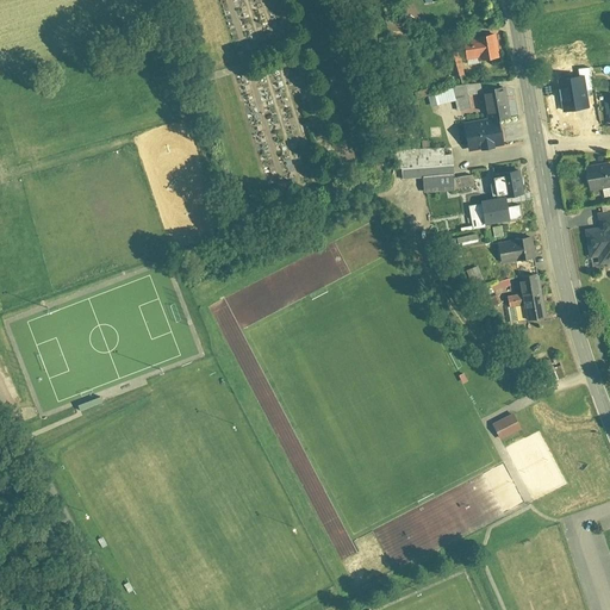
[(480,58),(495,57),(491,35),(464,38),(467,58),(480,56),(480,58)]
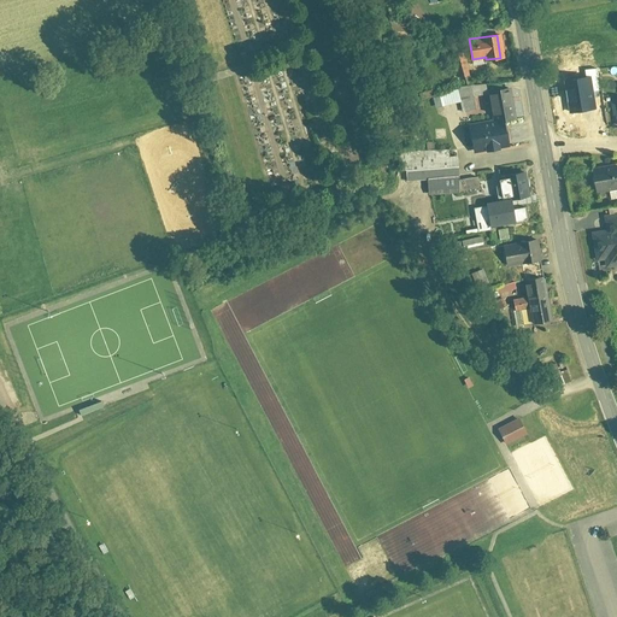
[(454,54),(459,76),(472,74),(466,52),(454,54)]
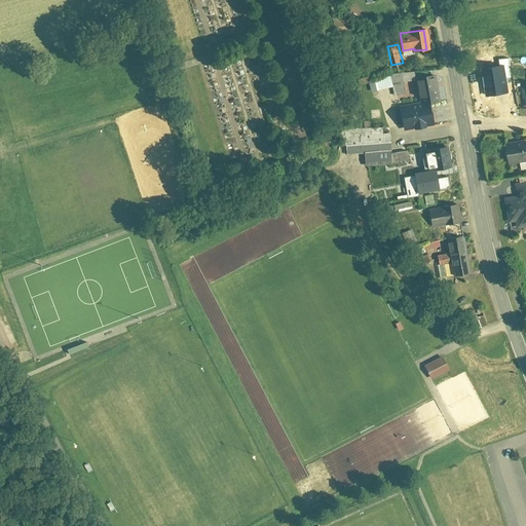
[(482,69),(486,95),(506,91),(503,66),(482,69)]
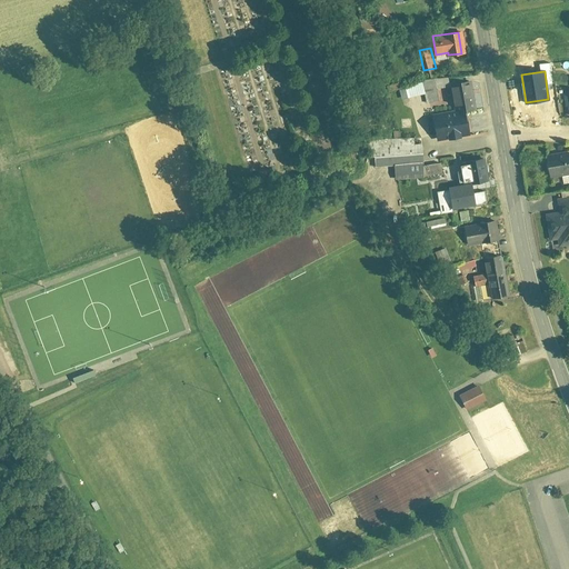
[(469,81),(450,85),(453,106),(463,103),(472,101),(469,81)]
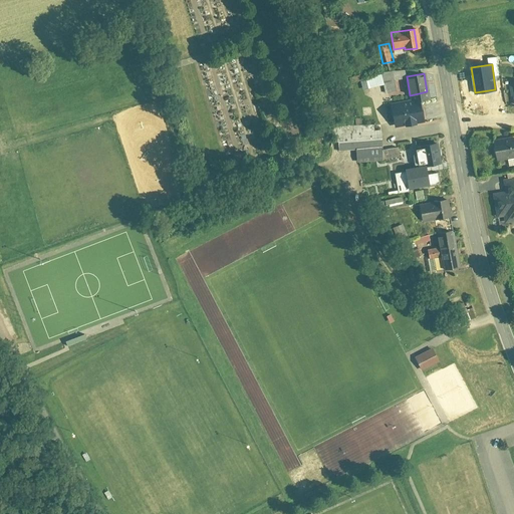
[(396,126),(425,120),(419,93),(410,95),(411,101),(392,104),(396,126)]
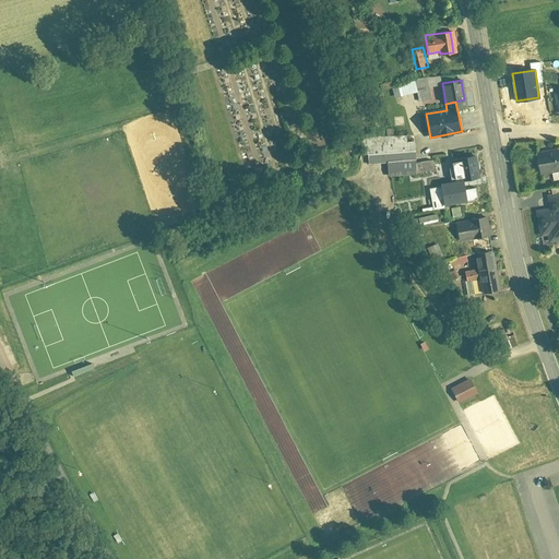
[(407,138),(390,140),(391,177),(418,176),(436,173),(432,162),(417,164),(416,142),(408,142),(407,138)]
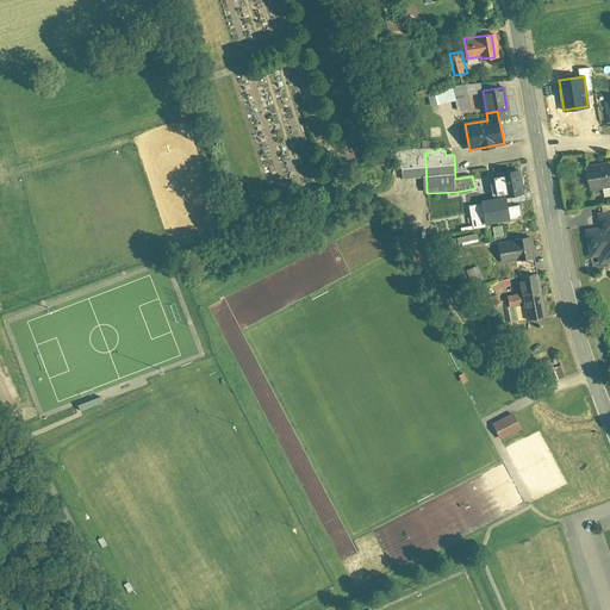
[(590,191),(609,187),(609,163),(585,168),(590,191)]
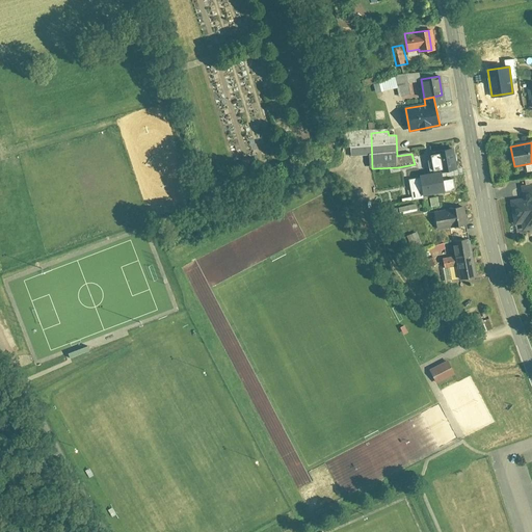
[(431,152),(434,173),(442,170),(456,168),(453,149),(431,152)]
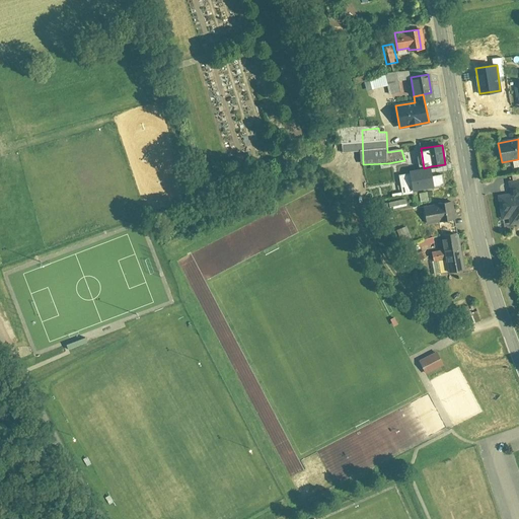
[(412,184),(413,190),(444,184),(442,173),(432,175),(431,166),(424,168),(410,170),(410,172),(399,174),(401,187),(412,184)]
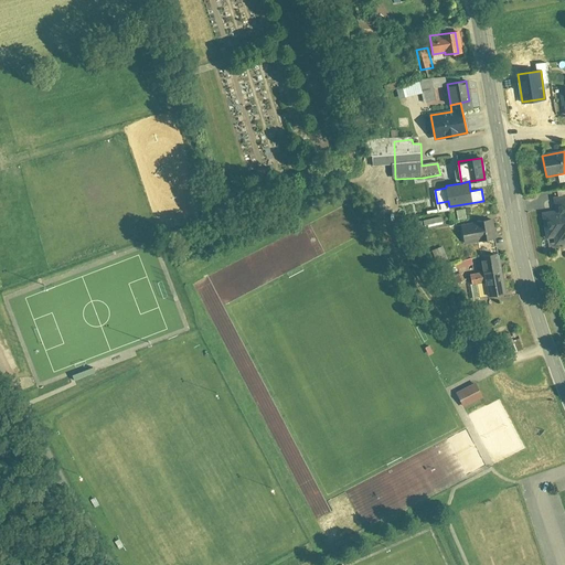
[(564,195),(554,198),(555,211),(542,213),(547,238),(554,237),(555,244),(564,242),(564,195)]
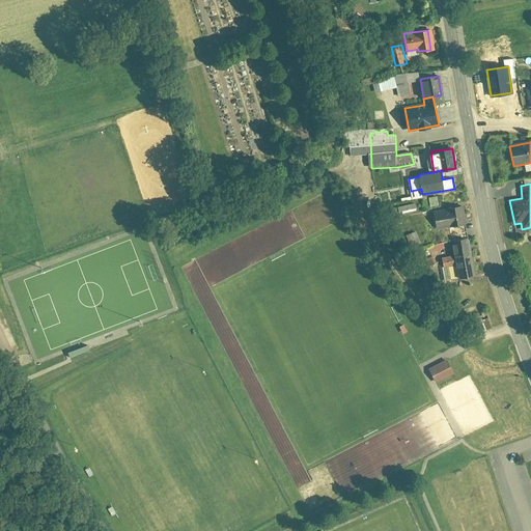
[(432,211),(436,228),(464,223),(460,205),(432,211)]
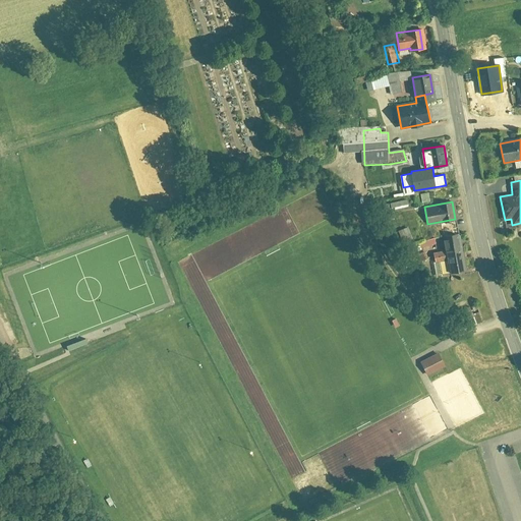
[(397,230),(400,239),(410,236),(407,226),(397,230)]
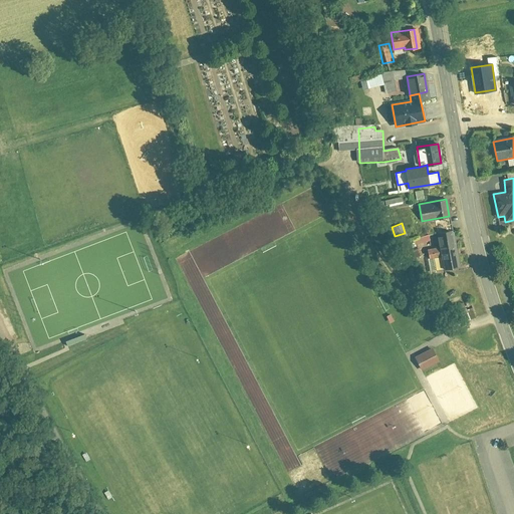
[(443,269),(460,266),(452,230),(437,233),(443,269)]
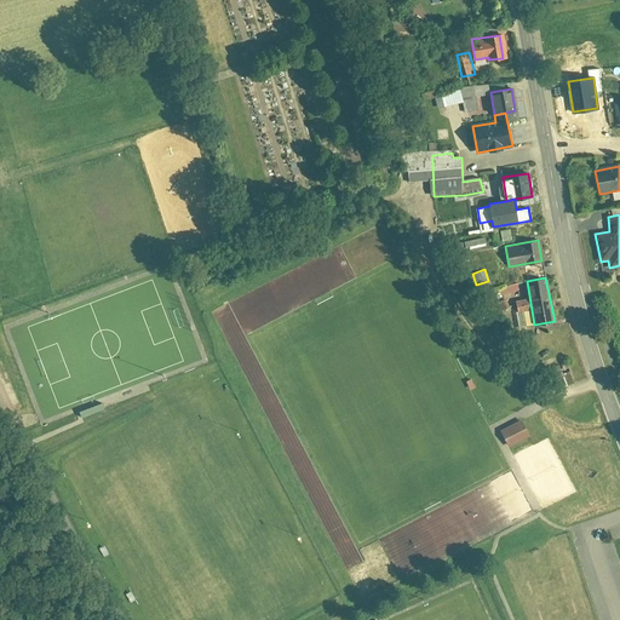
[(507,449),(528,440),(520,423),(499,432),(507,449)]
